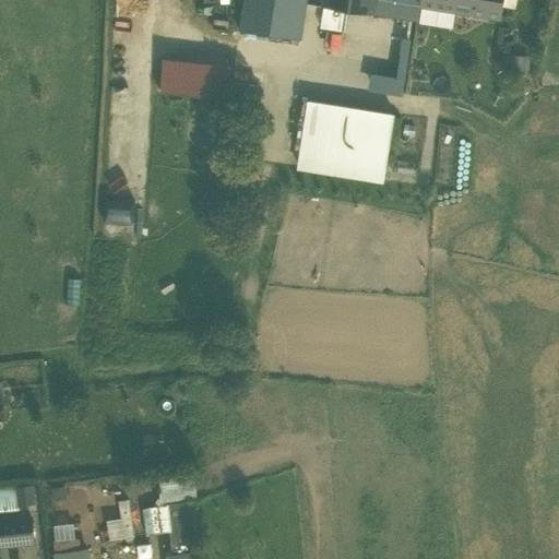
[(244,30),(300,39),(306,0),(244,0),(239,30),(244,30)]
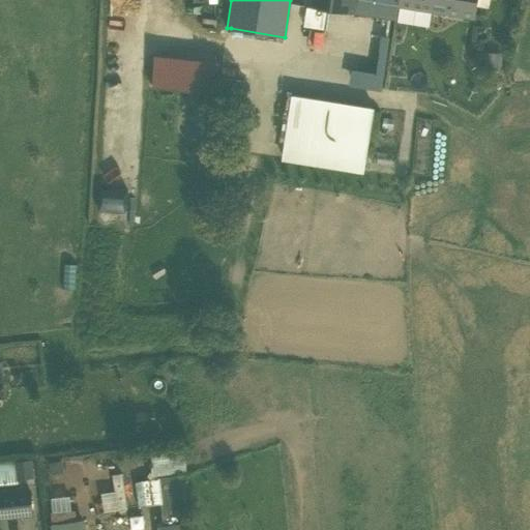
[(328,9),(353,12),(354,0),(306,0),(306,5),(328,9)]
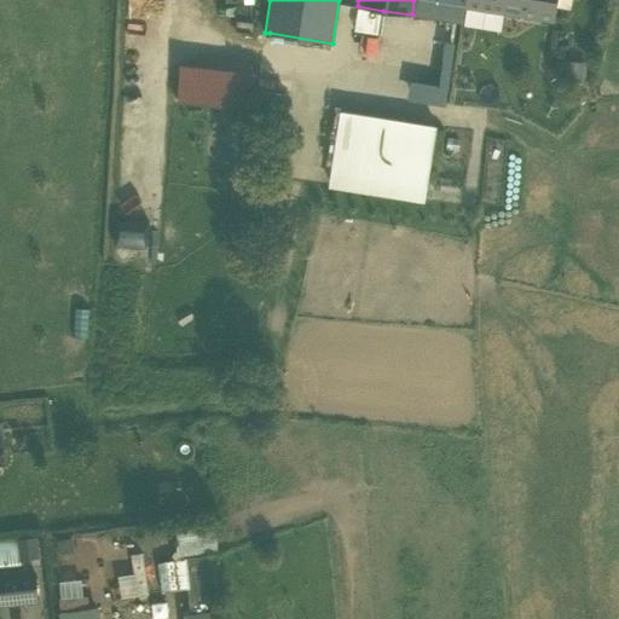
[(466,0),(414,0),(412,15),(464,23),(467,6),(466,6),(466,0)]
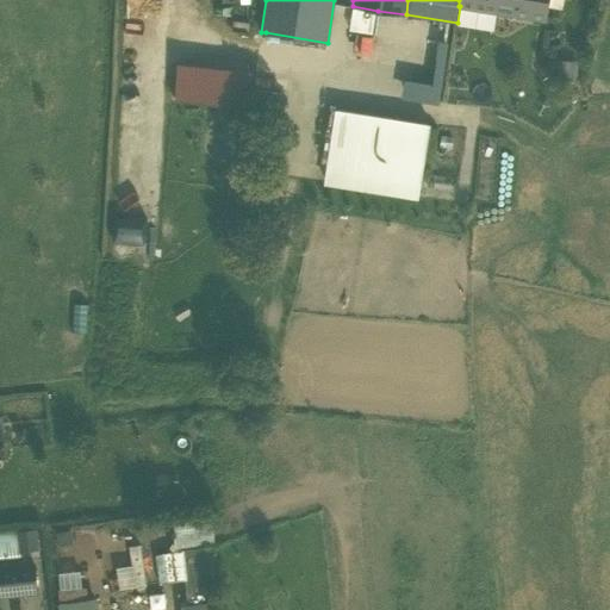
[(498,0),(459,0),(459,6),(460,6),(496,12),(498,0)]
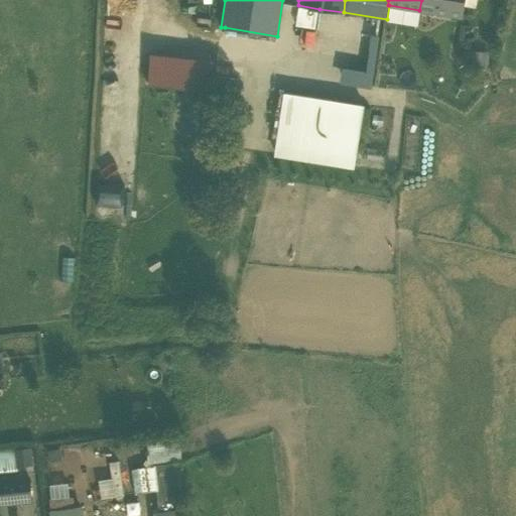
[(435,0),(421,0),(419,10),(434,12),(435,0)]
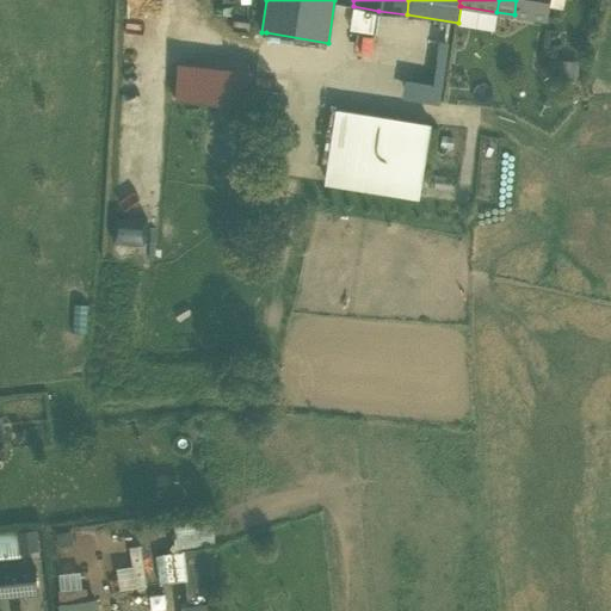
[(516,0),(514,14),(548,20),(550,0),(516,0)]
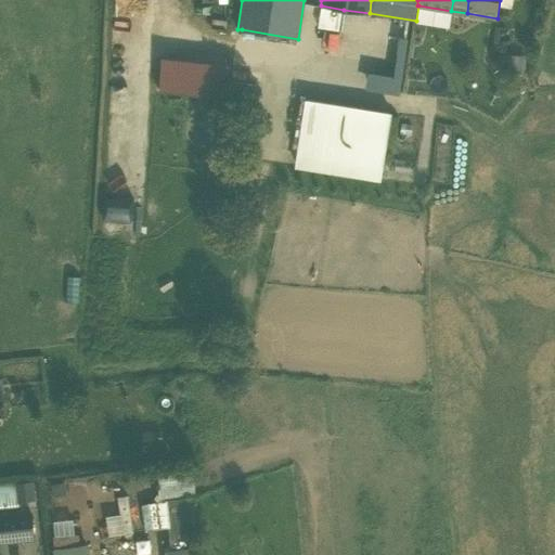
[(344,10),(321,5),(318,25),(340,28),(344,10)]
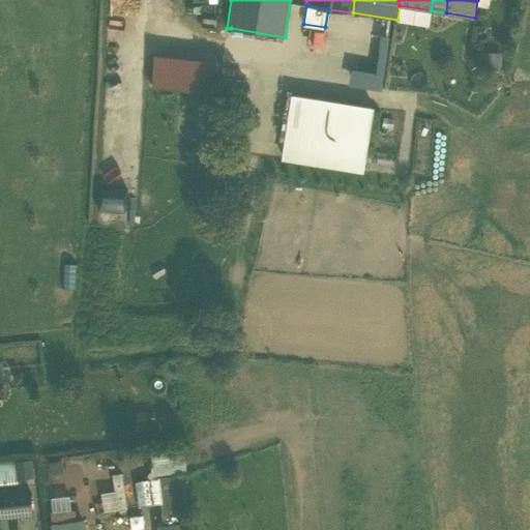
[(377,56),(383,57),(387,37),(380,36),(377,56)]
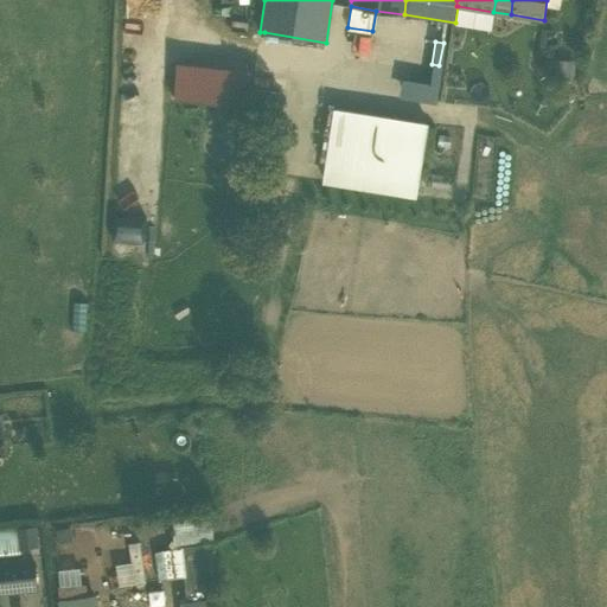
[(574,83),(575,62),(551,59),(549,81),(574,83)]
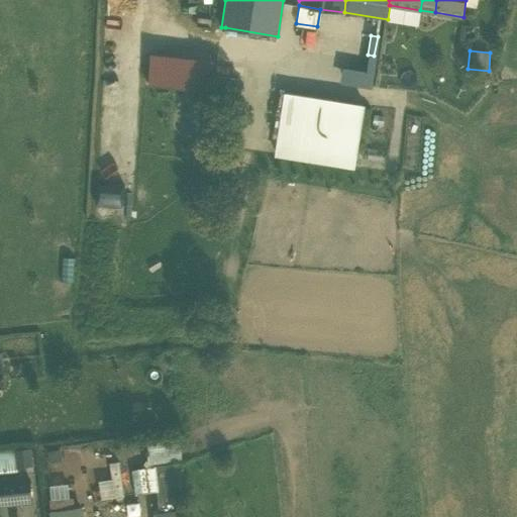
[(368,55),(345,52),(342,69),(371,74),(374,56),(368,55)]
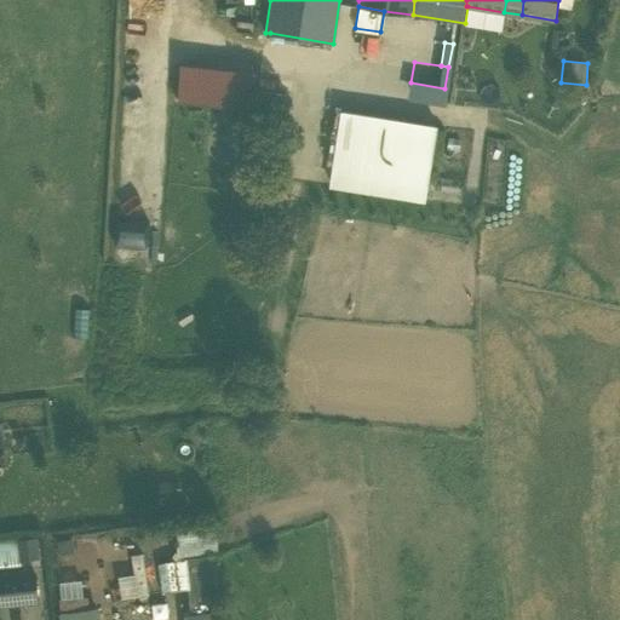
[(288,92),(257,87),(253,110),(285,116),(288,92)]
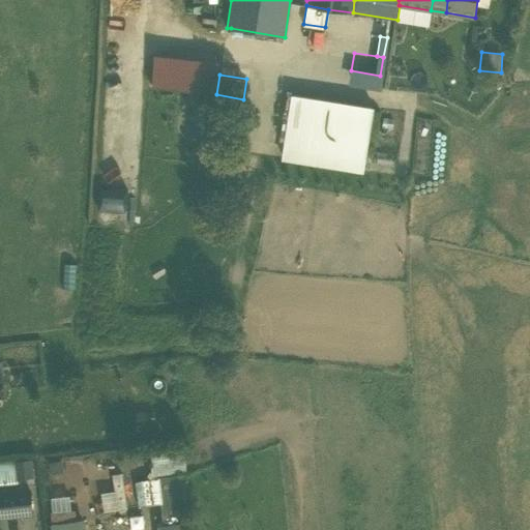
[(285,145),(366,158),(374,109),(292,96),(285,145)]
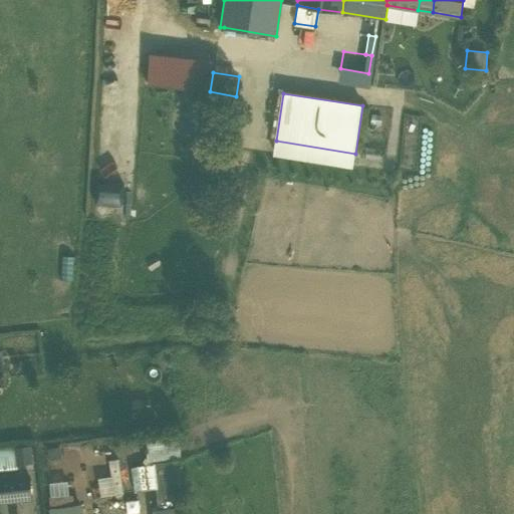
[(352,169),(355,154),(276,141),(273,156),(352,169)]
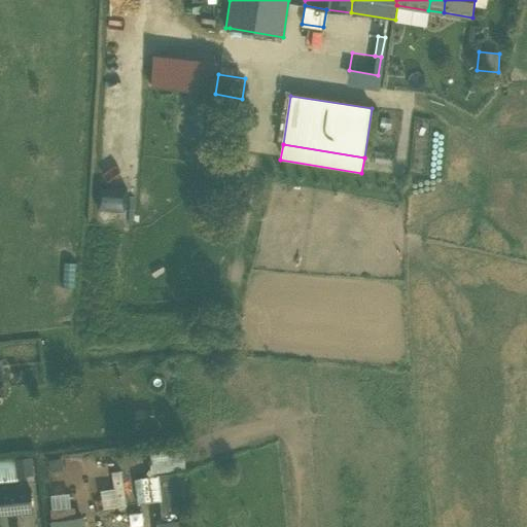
[(157,521),(157,526),(188,526),(187,513),(188,513),(183,472),(160,475),(165,520),(157,521)]
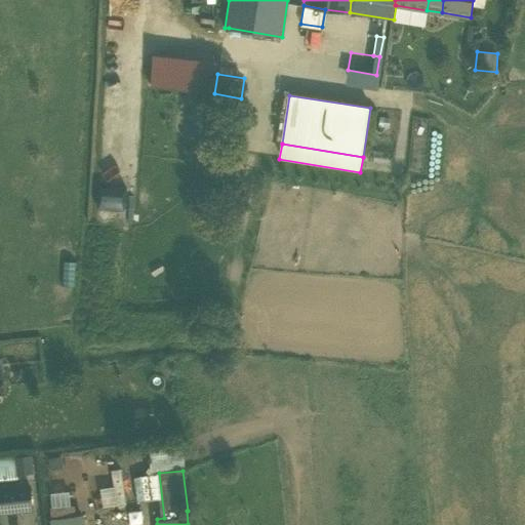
[(0,488),(0,512),(31,509),(29,486),(0,488)]
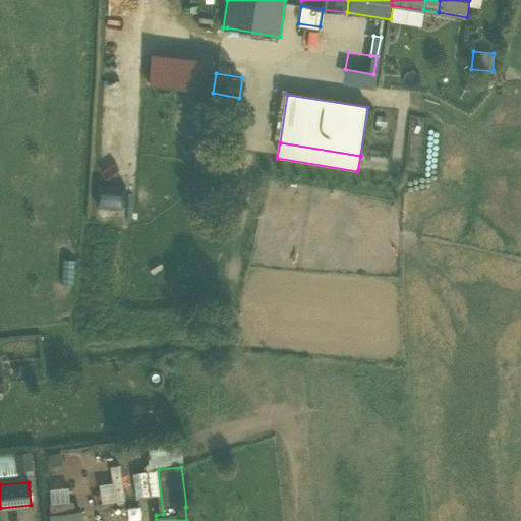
[(52,516),(52,520),(82,520),(81,512),(52,516)]
